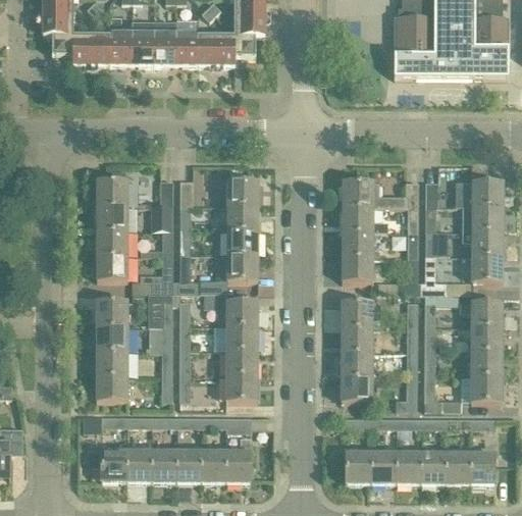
[(53,36),(53,56),(74,36),(74,0),(44,0),(44,36),(53,36)]
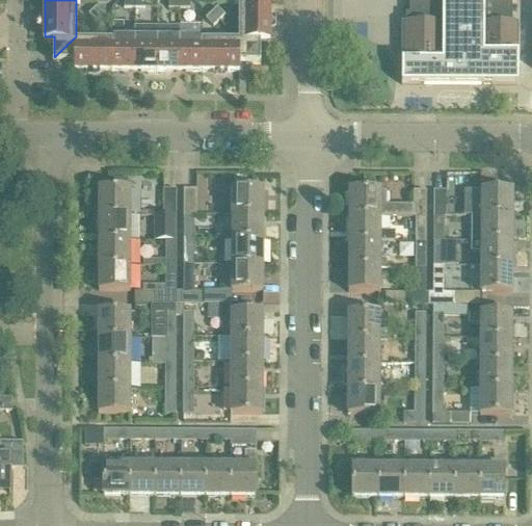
[(240,0),(240,36),(261,59),(261,37),(271,37),(271,0),(240,0)]
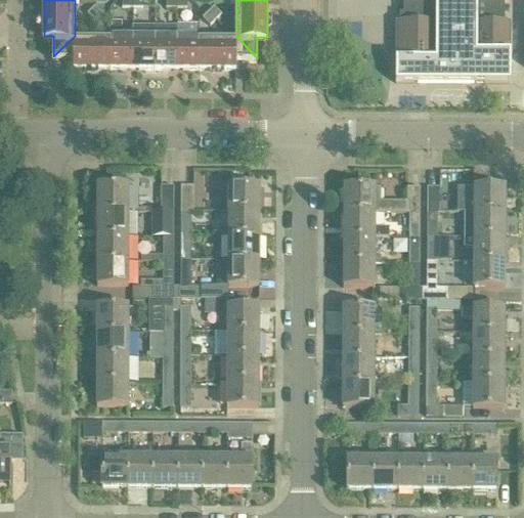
[(397,17),(397,79),(512,80),(512,19),(505,19),(505,0),(412,0),(412,7),(409,8),(406,9),(403,11),(401,14),(400,17),(397,17)]
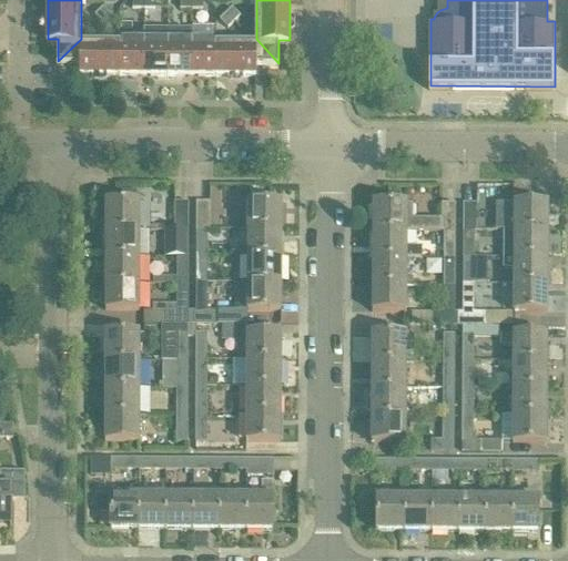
[(95,11),(102,18),(110,9),(104,3),(95,11)]
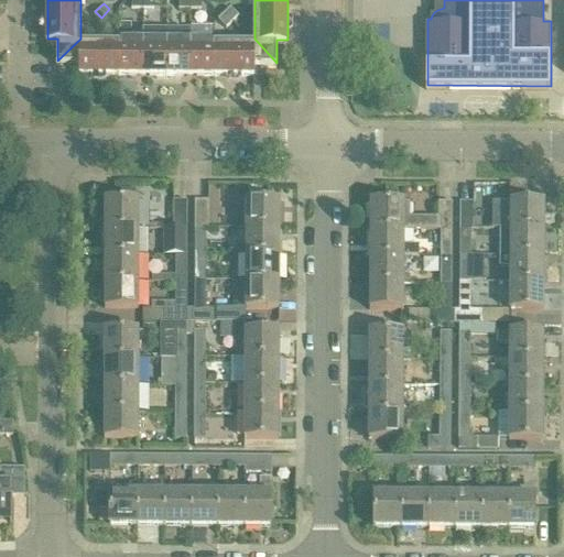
[(231,3),(225,10),(234,18),(239,12),(231,3)]
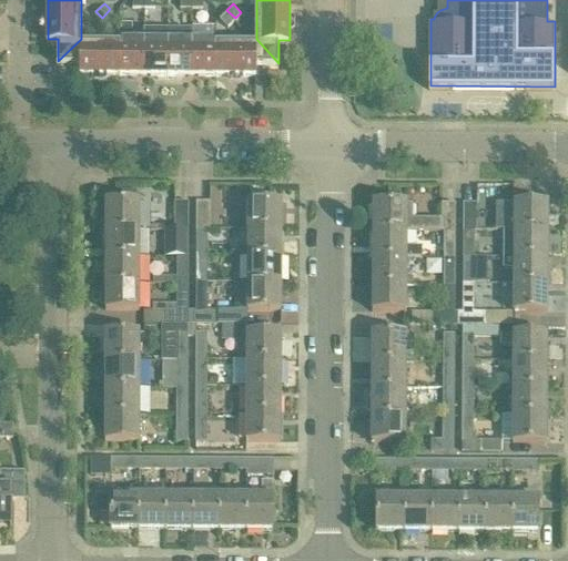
[(102,18),(108,23),(117,16),(110,9),(102,18)]
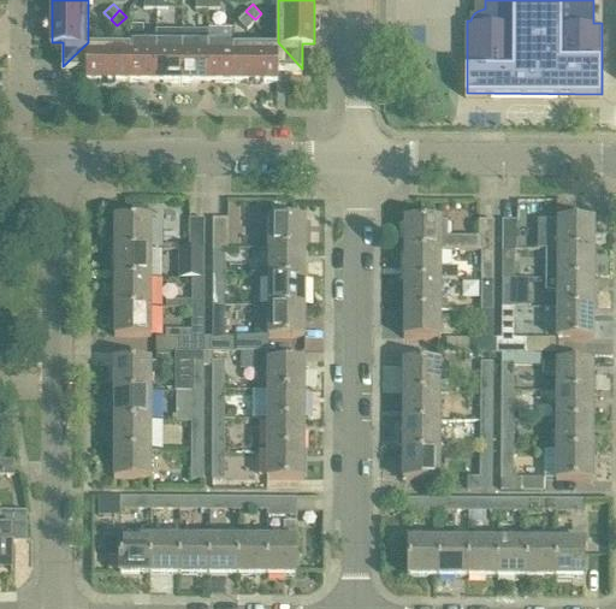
[(240,18),(248,27),(255,19),(246,11),(240,18)]
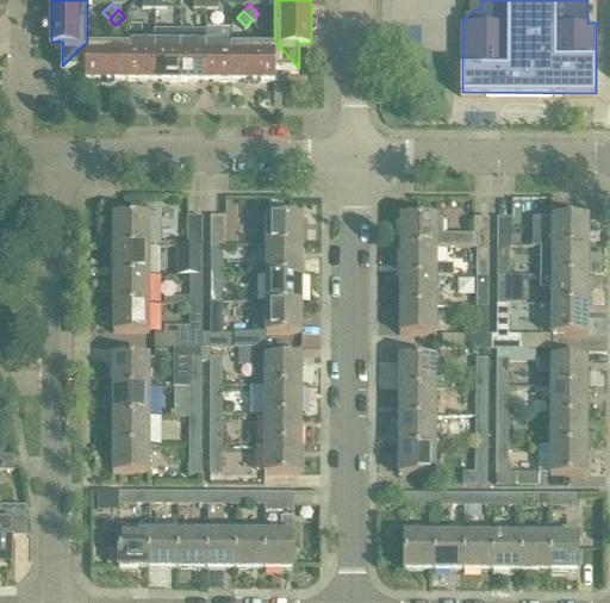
[(180,78),(180,26),(155,26),(155,33),(155,78),(180,78)]
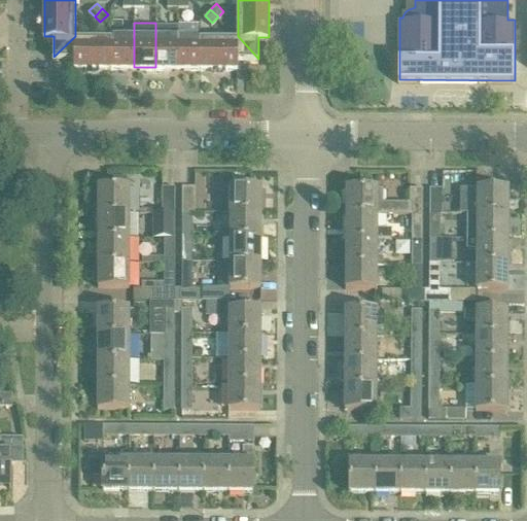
[(178,23),(155,23),(155,67),(178,67),(178,23)]
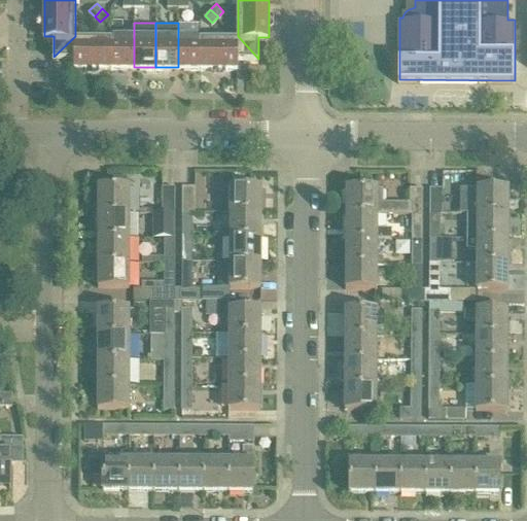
[(111,31),(111,36),(112,36),(112,67),(134,67),(134,29),(123,29),(112,29),(111,31)]
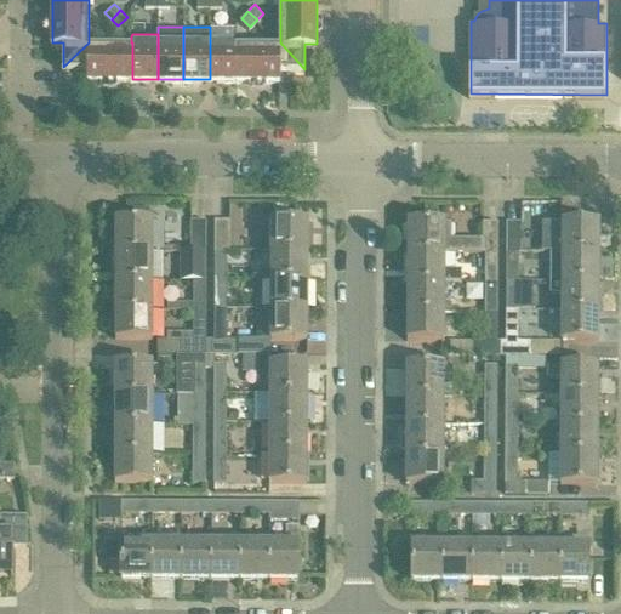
[(237,34),(210,34),(210,79),(237,79),(237,43),(237,34)]
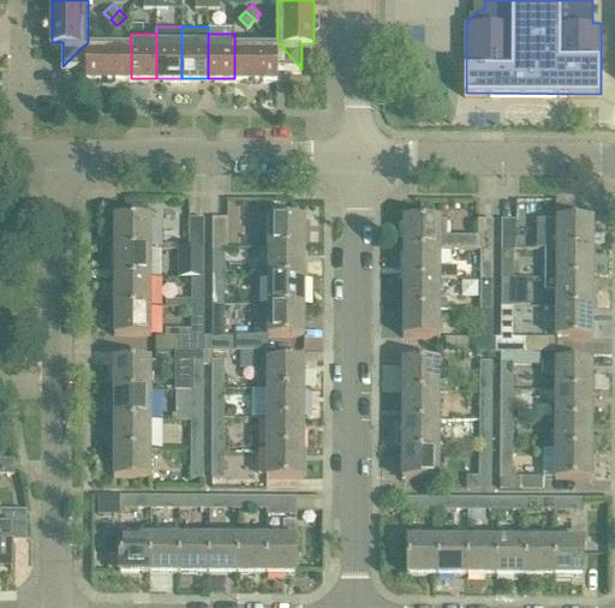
[(87,66),(87,78),(131,78),(131,42),(130,42),(88,42),(63,66),(87,66)]
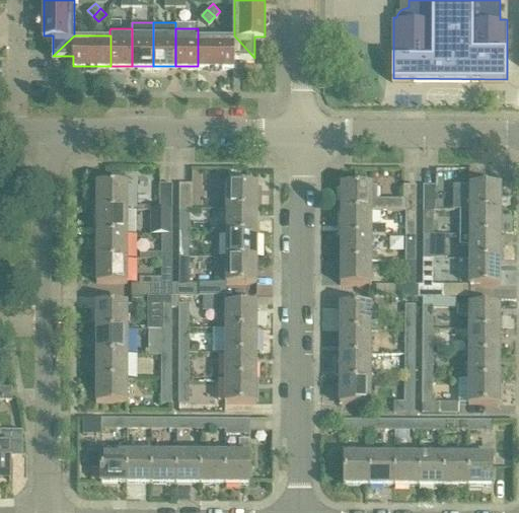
[(198,35),(198,66),(234,66),(234,58),(254,58),(234,35),(198,35)]
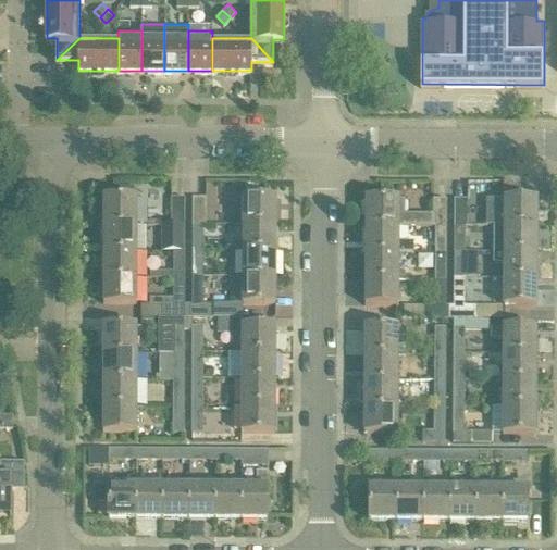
[(119,182),(119,192),(133,192),(133,182),(119,182)]
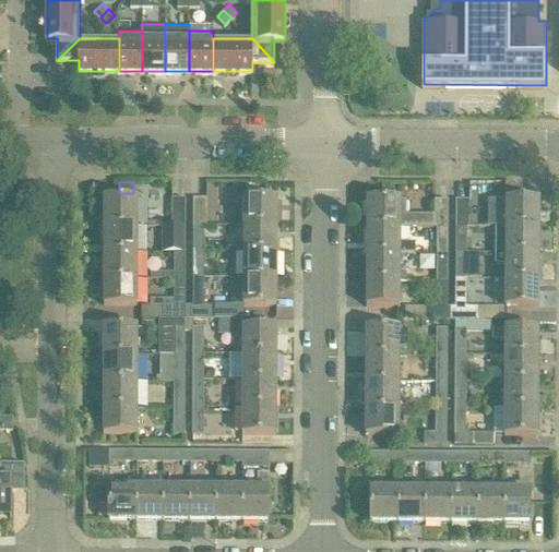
[(103,193),(103,219),(137,219),(137,193),(133,193),(119,193),(103,193)]
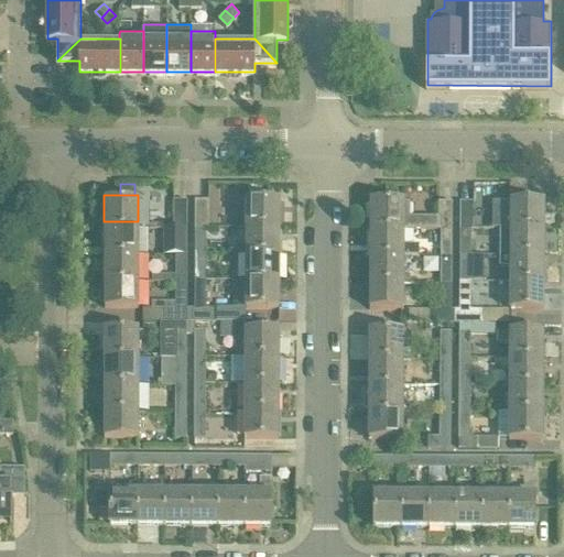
[(174,195),(174,221),(175,221),(186,221),(186,195),(174,195)]
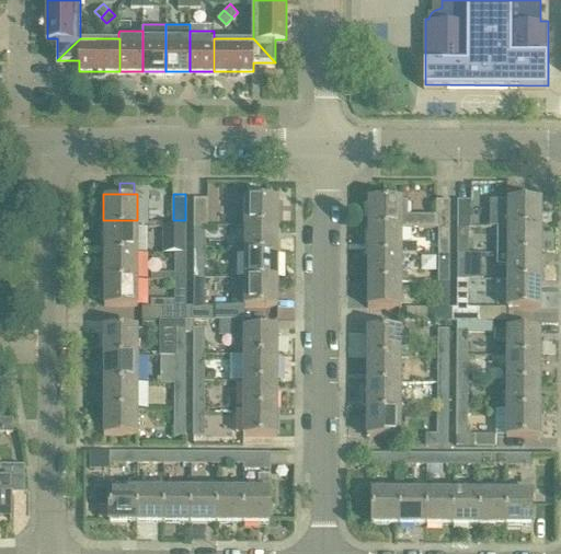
[(194,220),(204,220),(206,220),(206,194),(194,194),(194,220)]
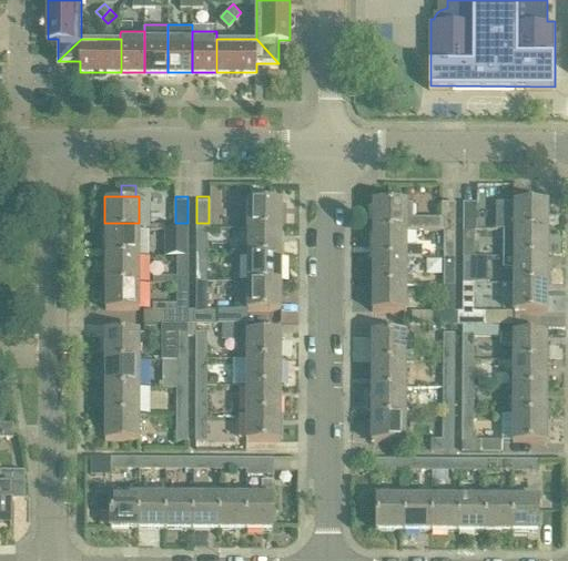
[(247,196),(246,224),(280,224),(281,196),(247,196)]
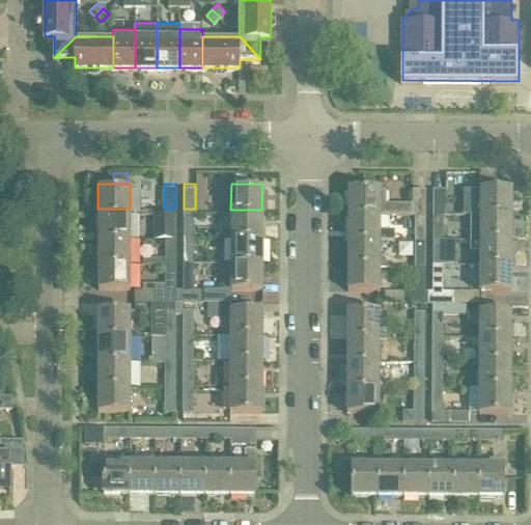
[(384,187),(379,187),(379,184),(347,184),(347,210),(379,209),(379,211),(407,211),(414,211),(414,210),(424,210),(424,184),(413,184),(412,201),(384,201),(384,187)]
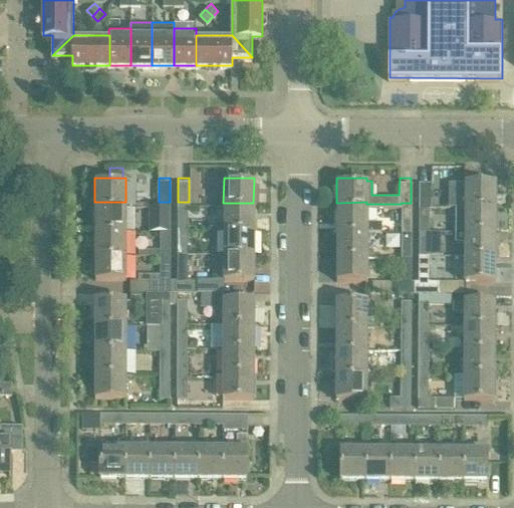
[(419,178),(419,203),(429,203),(429,204),(431,204),(431,178),(419,178)]
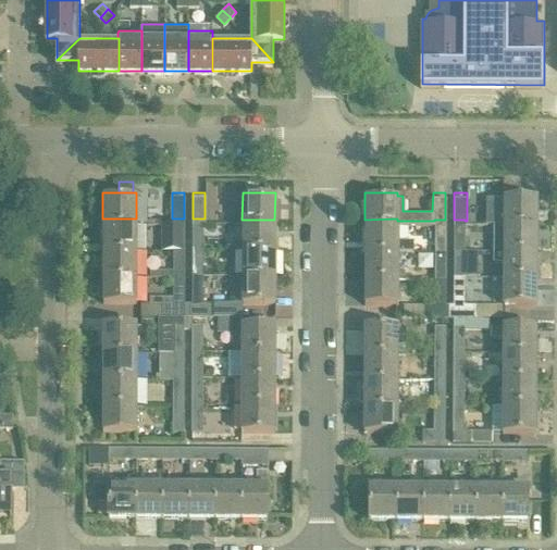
[(503,194),(503,221),(536,221),(536,194),(503,194)]
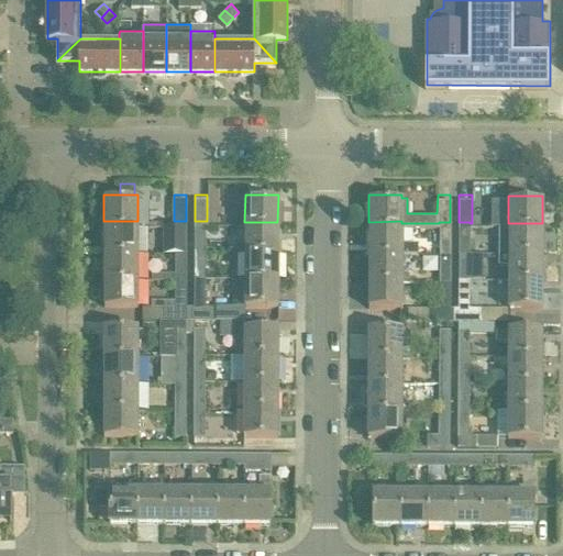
[(103,221),(103,247),(138,248),(138,221),(103,221)]
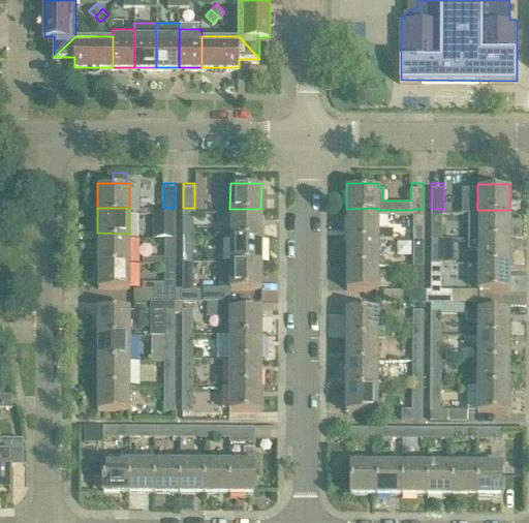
[(175,233),(175,208),(164,208),(164,236),(169,236),(169,233),(175,233)]
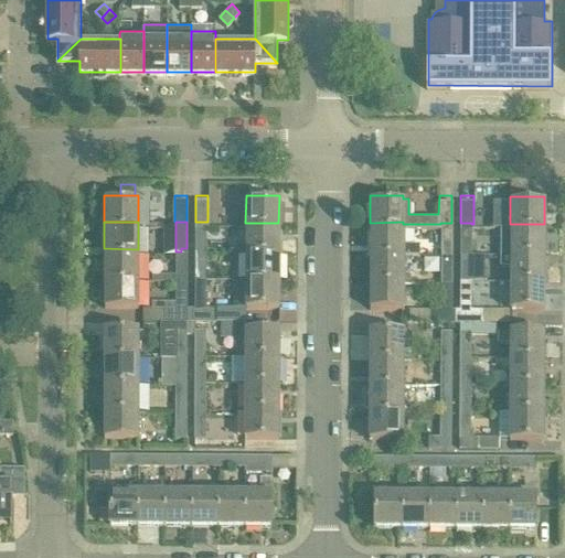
[(195,222),(195,249),(205,248),(205,222),(195,222)]
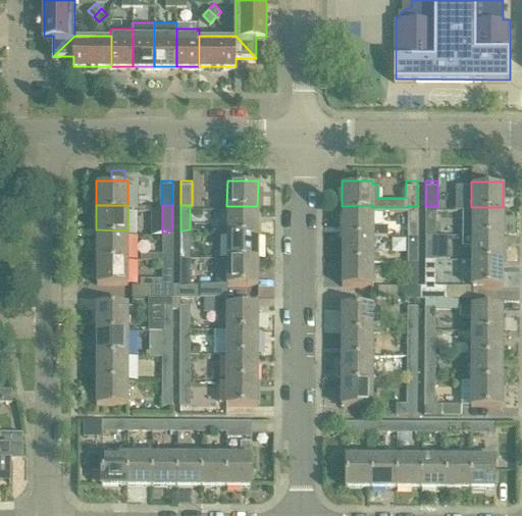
[(372,222),(372,207),(372,205),(342,206),(342,230),(372,230),(372,233),(387,233),(387,222),(372,222)]
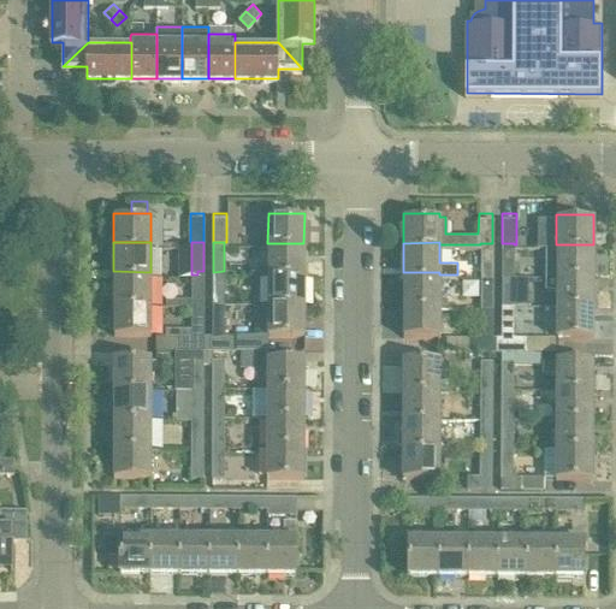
[(267,243),(267,272),(303,273),(303,243),(267,243)]
